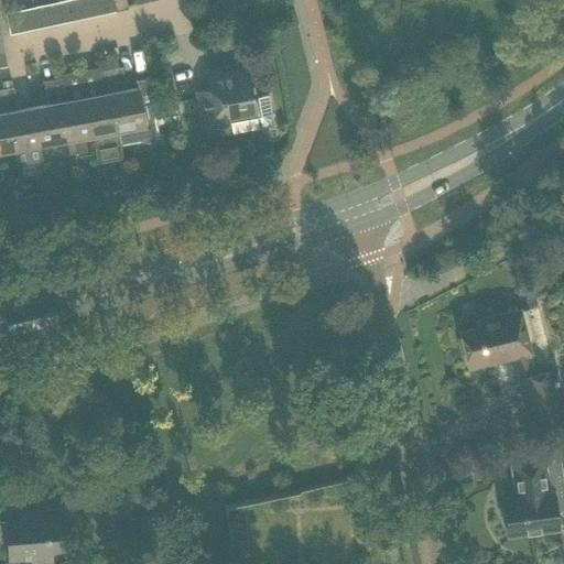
[(87,18),(83,0),(66,0),(57,2),(62,23),(87,18)]
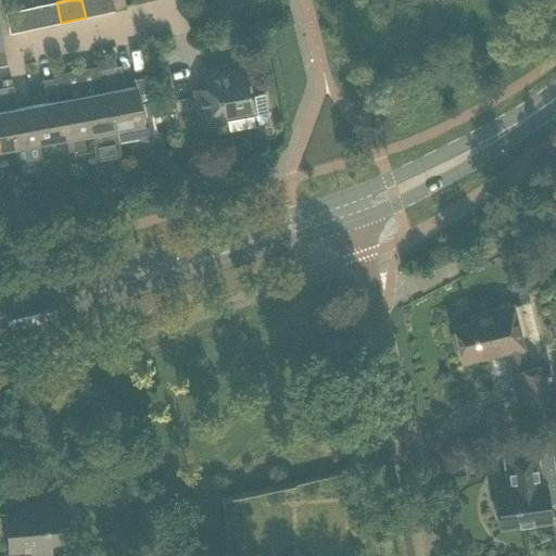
[(113,11),(110,0),(81,0),(86,17),(113,11)]
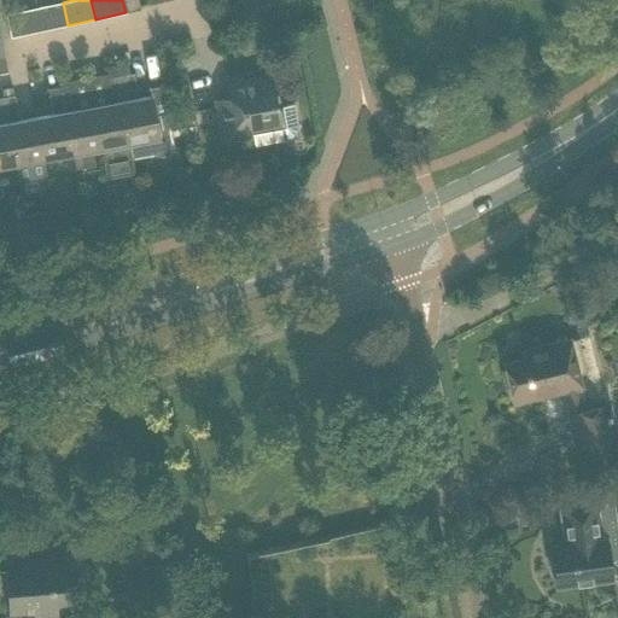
[(138,0),(122,0),(126,12),(140,10),(138,0)]
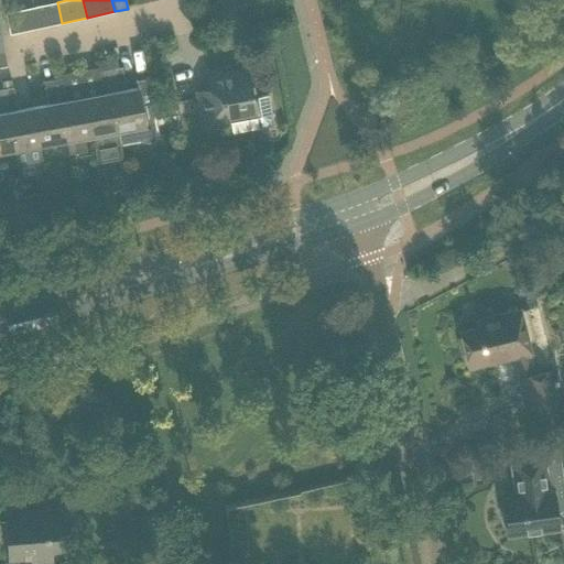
[(62,23),(57,2),(31,8),(35,29),(62,23)]
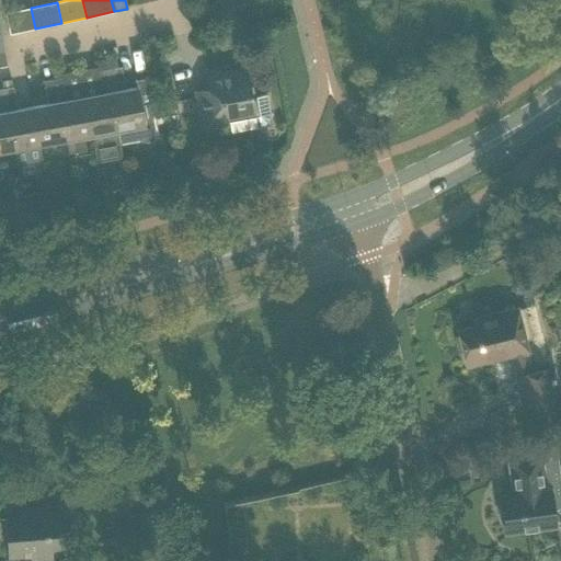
[(35,29),(31,8),(4,13),(9,34),(35,29)]
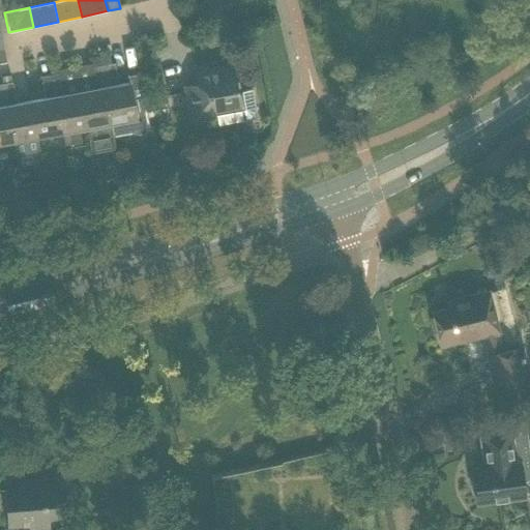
[(133,99),(128,82),(114,85),(110,63),(99,65),(110,123),(112,134),(133,129),(138,131),(144,130),(149,126),(144,97),(133,99)]
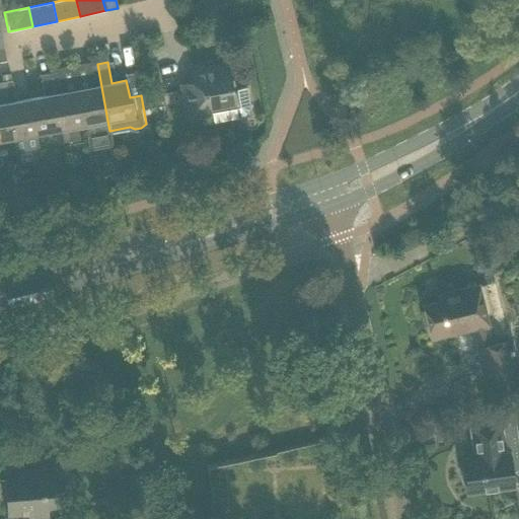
[(107,121),(97,64),(87,66),(91,87),(77,89),(84,125),(86,136),(109,131),(107,121)]
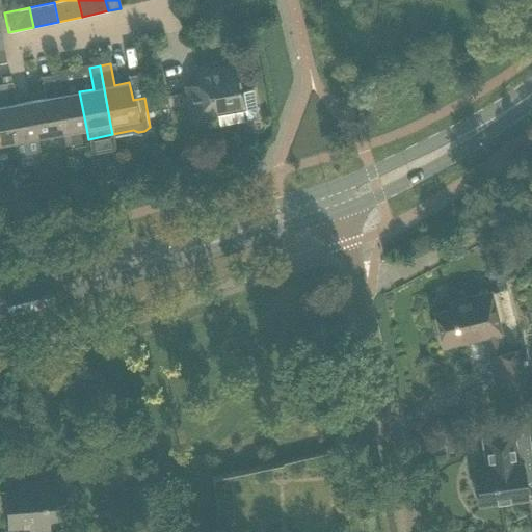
[(238,94),(233,65),(208,70),(207,68),(194,70),(196,84),(186,86),(192,121),(216,116),(216,114),(218,125),(247,120),(253,117),(256,112),(256,107),(253,89),(241,91),(241,92),(238,94)]
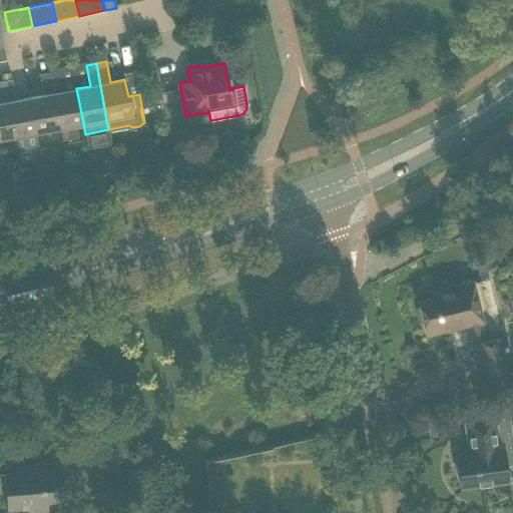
[(83,123),(76,88),(63,91),(59,70),(49,72),(59,127),(83,123)]
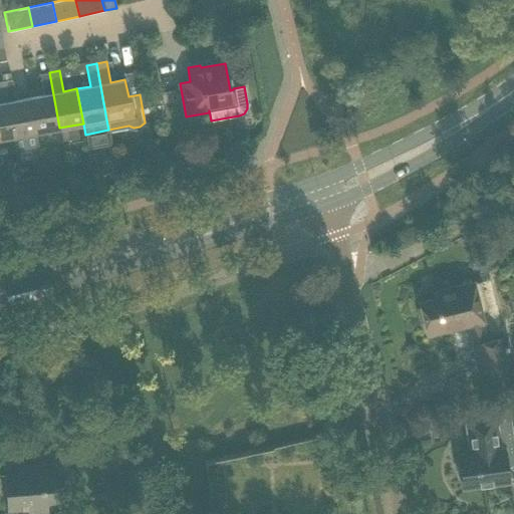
[(59,127),(49,72),(39,74),(43,94),(29,97),(36,133),(59,127)]
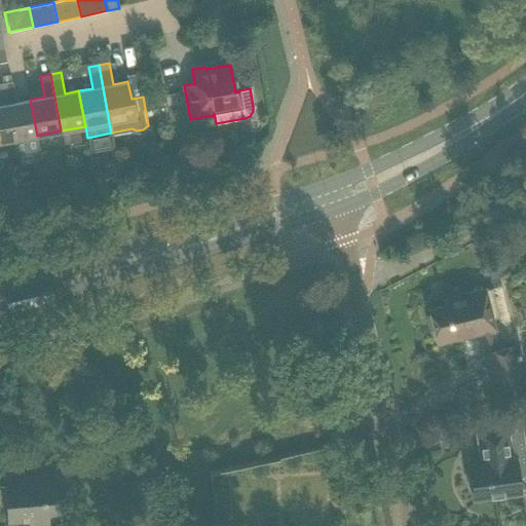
[(12,81),(2,83),(12,140),(15,156),(40,151),(37,136),(30,100),(15,103),(12,81)]
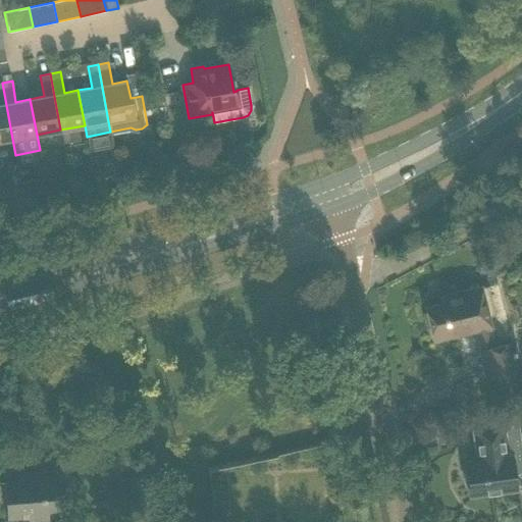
[(0,141),(12,139),(2,83),(0,83),(0,141)]
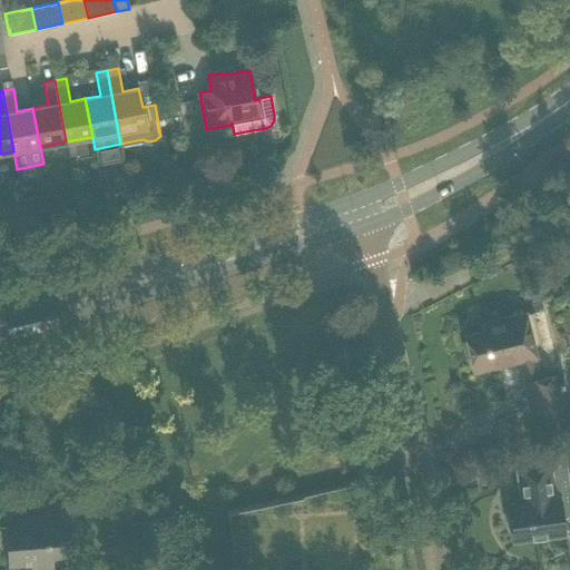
[(37,208),(25,210),(27,225),(39,223),(37,208)]
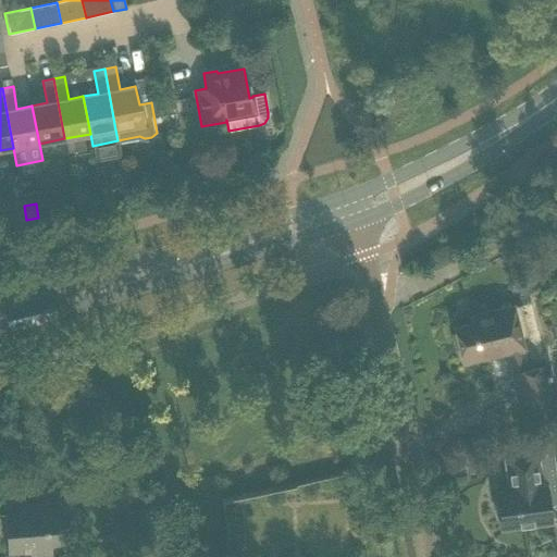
[(505,336),(520,333),(514,307),(470,317),(471,323),(454,327),(462,363),(509,353),(505,336)]
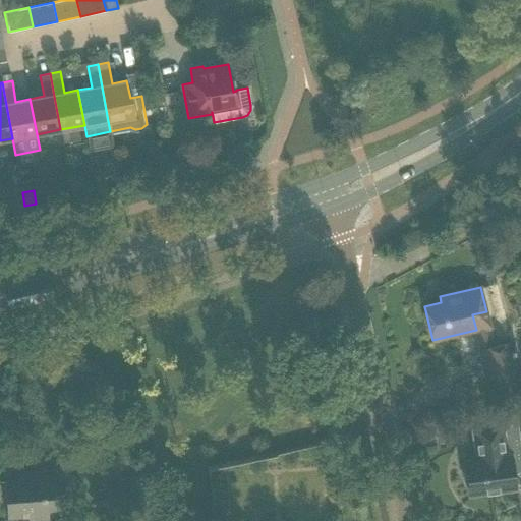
[(520,370),(513,341),(499,345),(479,349),(488,385),(520,377),(520,370)]
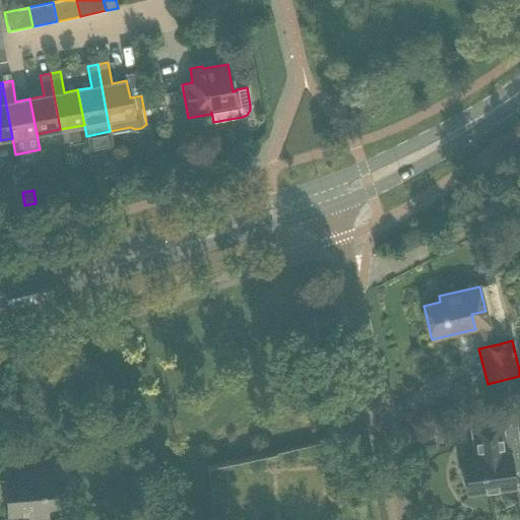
[(519,464),(519,456),(514,420),(501,423),(500,419),(492,420),(471,424),(475,456),(475,458),(463,460),(465,469),(462,471),(464,482),(467,484),(468,493),(489,491),(514,486),(512,470),(517,469),(519,464)]
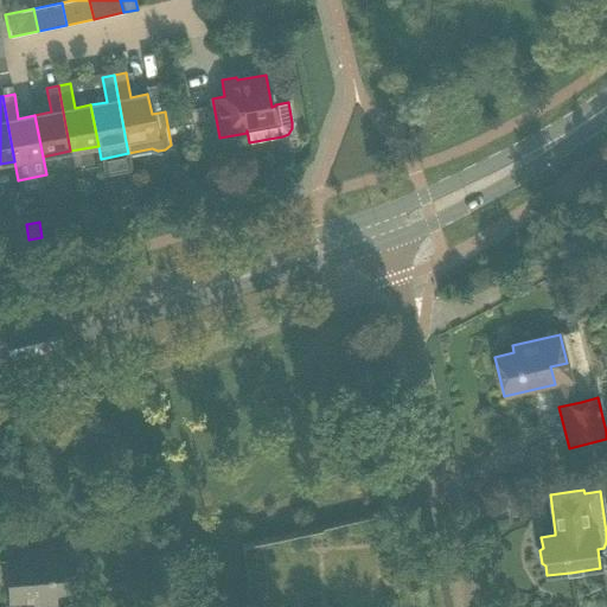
[(25,545),(20,545),(0,547),(0,562),(5,562),(7,602),(32,600),(32,606),(57,605),(56,593),(64,593),(61,549),(25,551),(25,545)]
